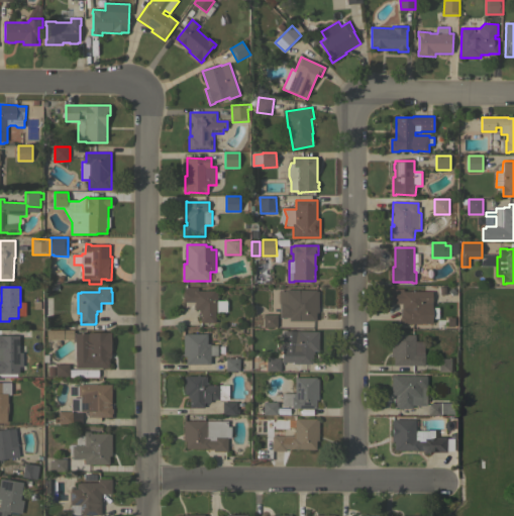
[(203,323),(203,322),(202,322),(201,313),(200,313),(200,310),(196,310),(196,302),(185,302),(185,291),(185,288),(199,288),(199,291),(218,291),(219,301),(227,301),(227,312),(216,312),(217,323),(203,323)]
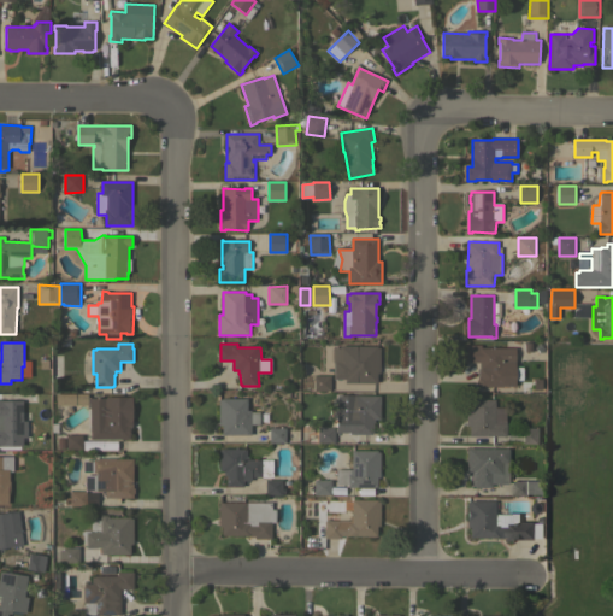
[(517,348),(517,368),(525,368),(525,380),(517,380),(517,386),(505,386),(505,387),(479,387),(479,377),(481,377),(481,363),(467,363),(467,348),(470,348),(470,345),(483,346),(483,348),(517,348)]
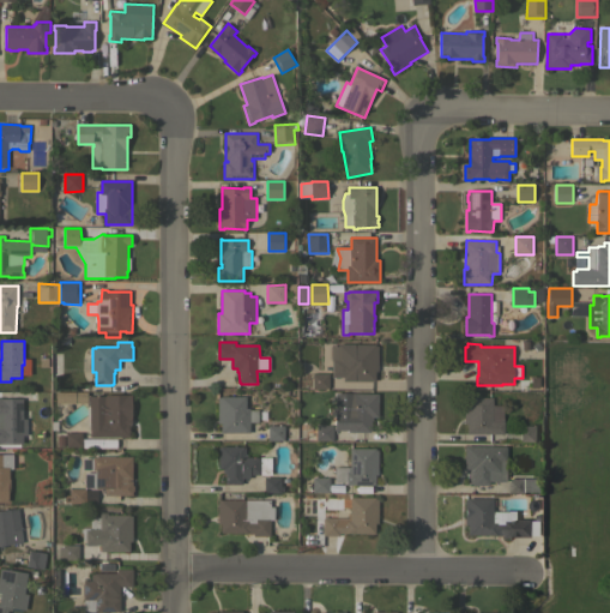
[(351,344),(376,346),(376,347),(379,347),(379,372),(376,372),(376,382),(348,382),(348,379),(330,378),(330,389),(314,389),(314,374),(330,374),(330,348),(332,348),(351,365),(351,344)]
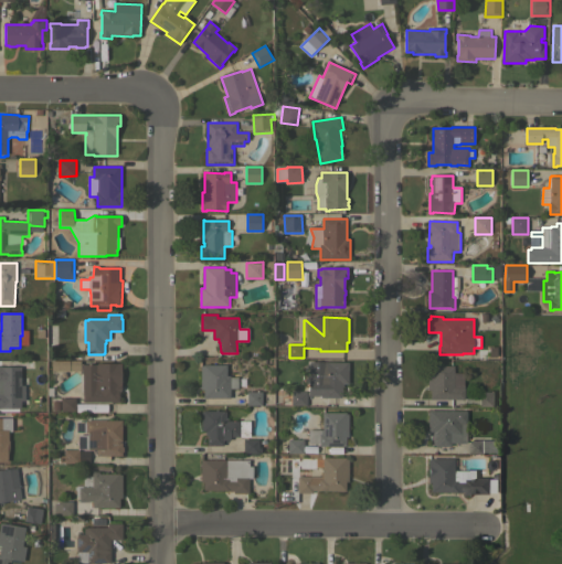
[(81,361),(81,372),(52,371),(52,361),(81,361)]
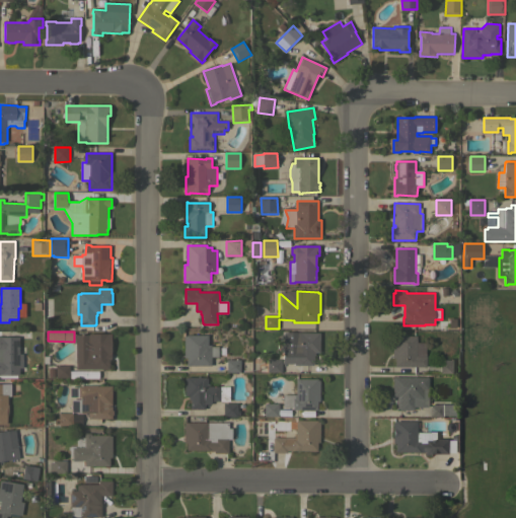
[(320,353),(316,353),(316,356),(315,356),(315,365),(314,365),(314,366),(296,365),(296,364),(284,364),(284,352),(281,352),(281,342),(285,342),(285,333),(320,333),(320,353)]
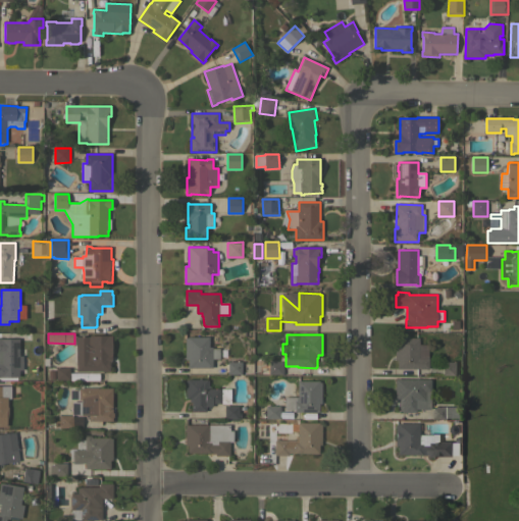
[(78,372),(78,363),(75,363),(75,337),(91,337),(91,336),(112,336),(112,347),(114,349),(114,353),(112,354),(113,361),(111,361),(112,363),(112,368),(111,369),(111,371),(78,372)]
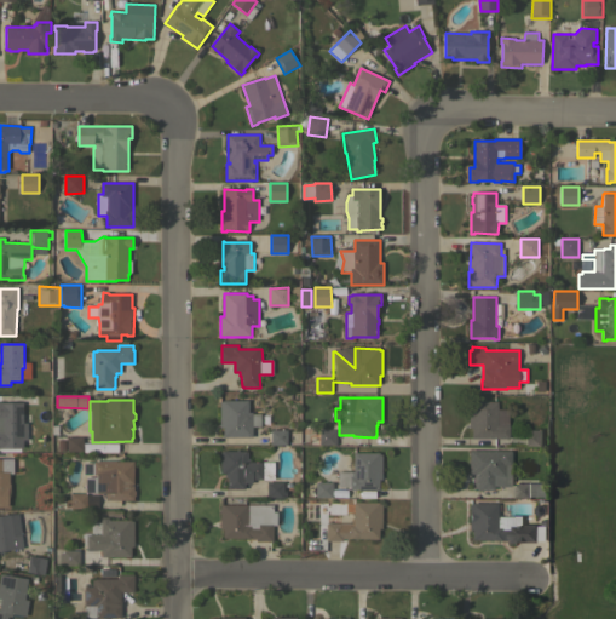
[(224,437),(224,428),(222,428),(222,402),(224,402),(224,401),(249,401),(249,413),(253,413),(253,414),(263,414),(263,427),(253,427),(253,437),(224,437)]
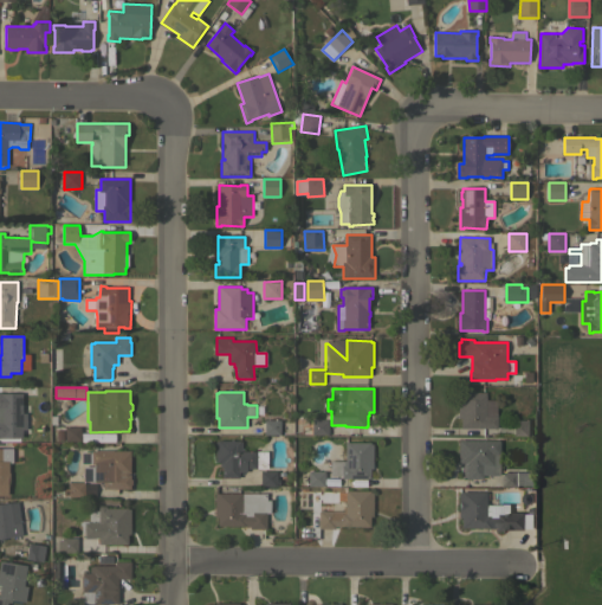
[(463,429),(463,418),(459,418),(460,406),(461,406),(461,393),(487,393),(487,400),(498,400),(498,417),(499,417),(499,429),(463,429)]
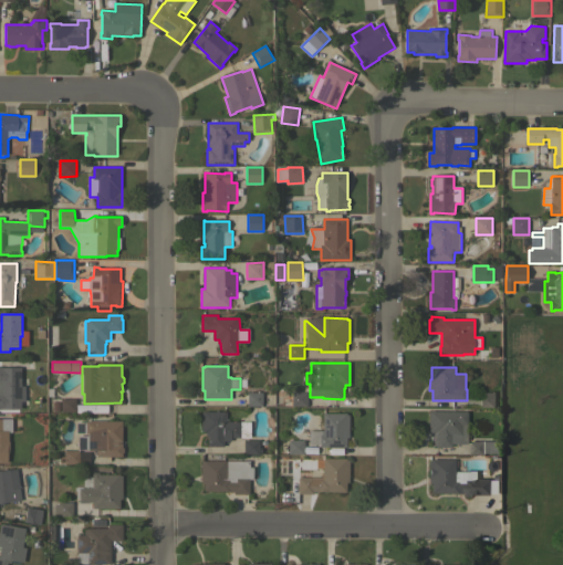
[(0,368),(1,368),(22,368),(22,386),(27,386),(27,403),(12,403),(12,404),(0,404),(0,368)]
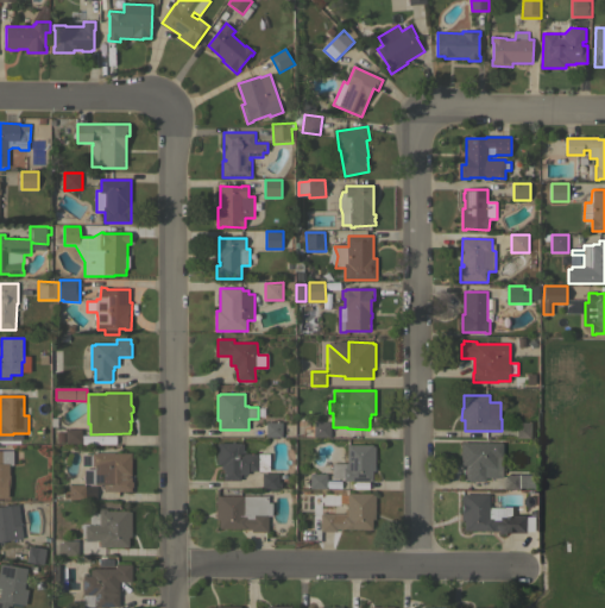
[(268,422),(283,422),(283,438),(268,438),(268,422)]
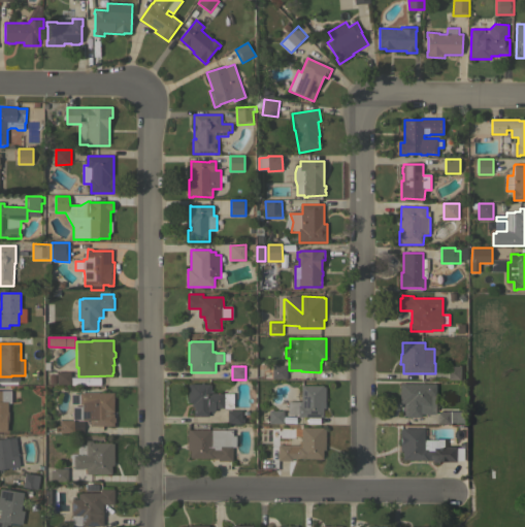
[(288,366),(288,380),(273,380),(273,379),(266,379),(266,371),(273,371),(273,366),(288,366)]
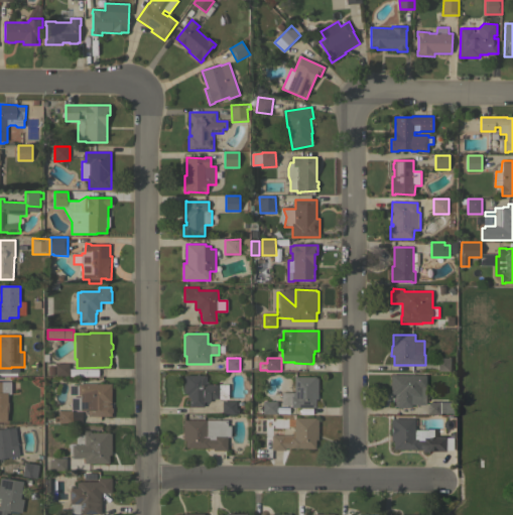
[(439,358),(454,358),(454,372),(439,372),(439,358)]
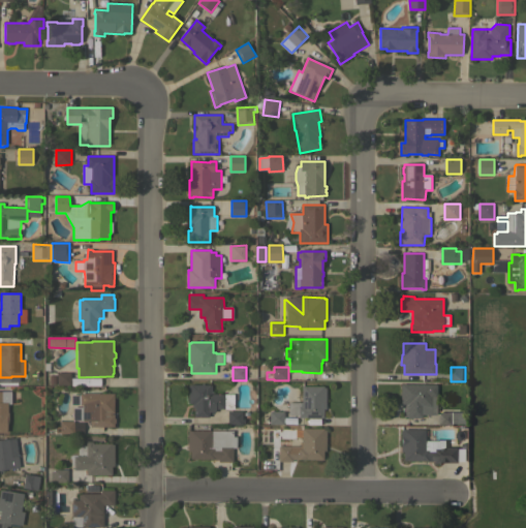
[(71,373),(71,385),(58,385),(58,373),(71,373)]
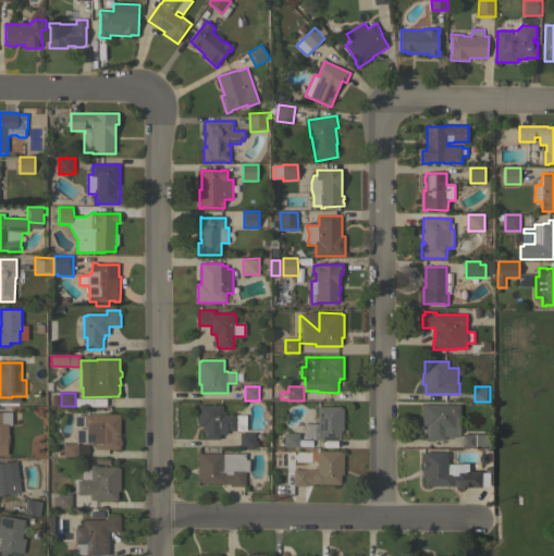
[(462,405),(462,418),(455,418),(455,437),(445,437),(445,441),(430,441),(430,439),(429,439),(429,430),(428,430),(428,425),(423,425),(423,405),(462,405)]
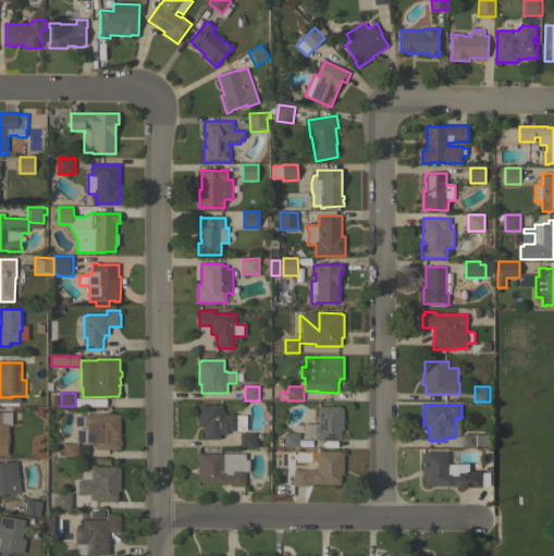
[(199,406),(201,406),(221,406),(224,406),(224,416),(247,416),(247,431),(228,431),(228,434),(221,434),(221,440),(207,440),(207,439),(206,439),(206,430),(204,430),(204,425),(201,425),(200,425),(199,406)]
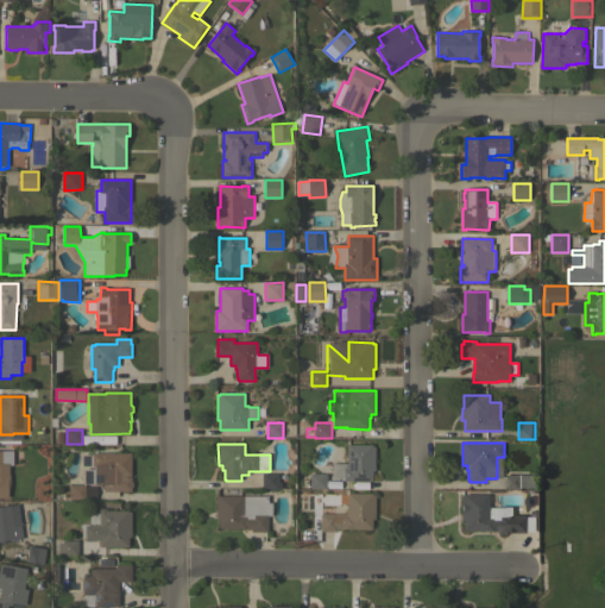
[(376,471),(373,471),(373,482),(345,481),(345,478),(333,478),(334,463),(348,464),(348,445),(373,445),(373,447),(377,447),(376,471)]
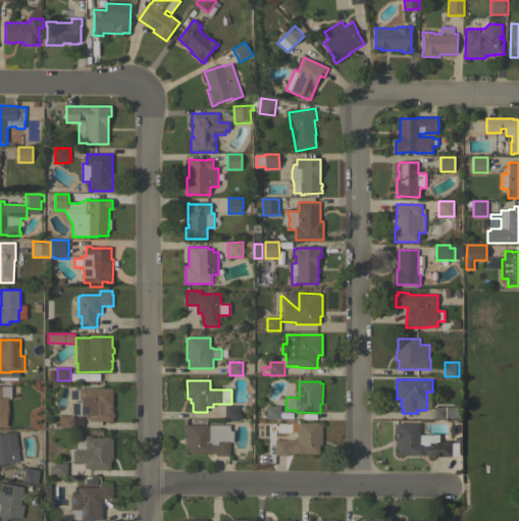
[(0,386),(12,386),(12,399),(8,399),(8,408),(9,408),(9,419),(7,419),(7,427),(0,427),(0,386)]
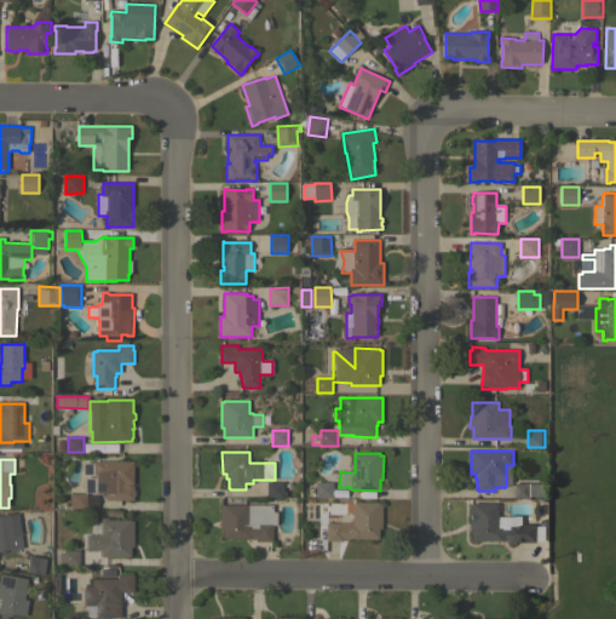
[(134,462),(134,485),(132,485),(132,487),(134,487),(134,489),(137,492),(137,496),(134,497),(134,500),(107,502),(107,494),(98,494),(98,493),(87,493),(86,477),(97,477),(97,476),(95,476),(95,474),(85,474),(85,463),(95,463),(95,462),(134,462)]
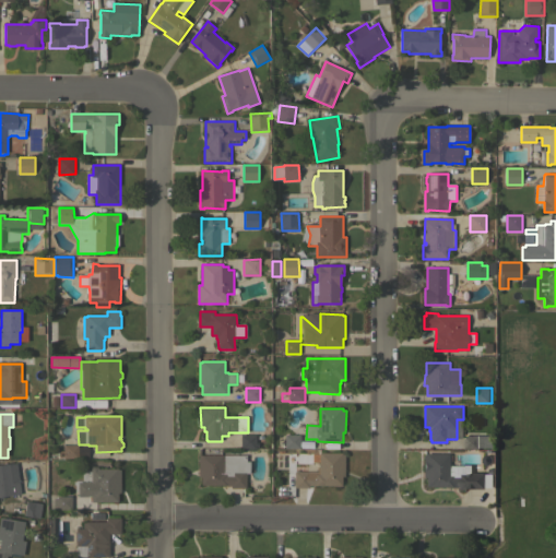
[(257,435),(257,449),(241,449),(243,435),(257,435)]
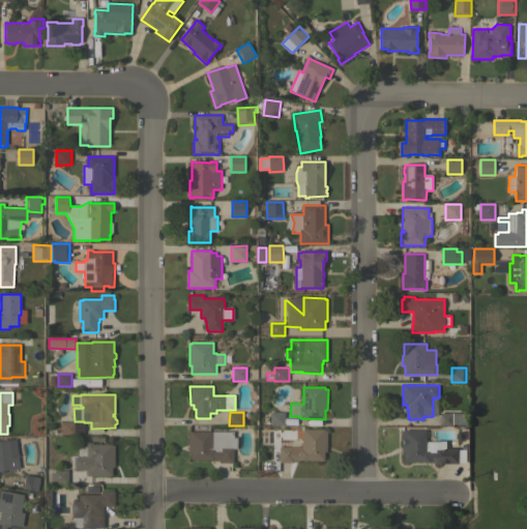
[(286,413),(286,425),(271,425),(271,412),(286,413)]
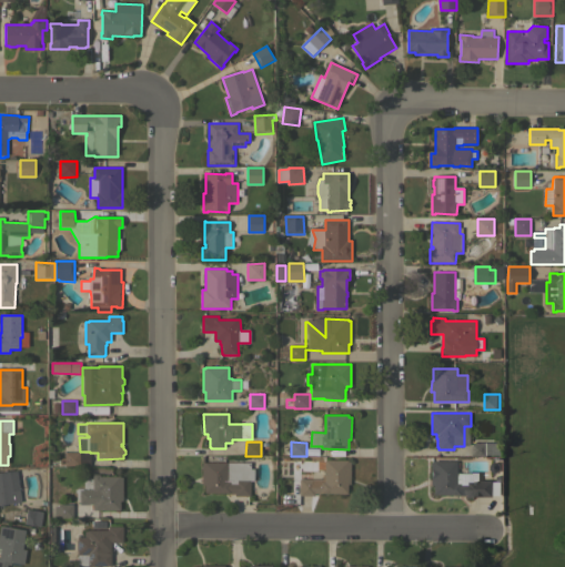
[(503,444),(503,456),(490,456),(490,457),(474,457),(474,444),(503,444)]
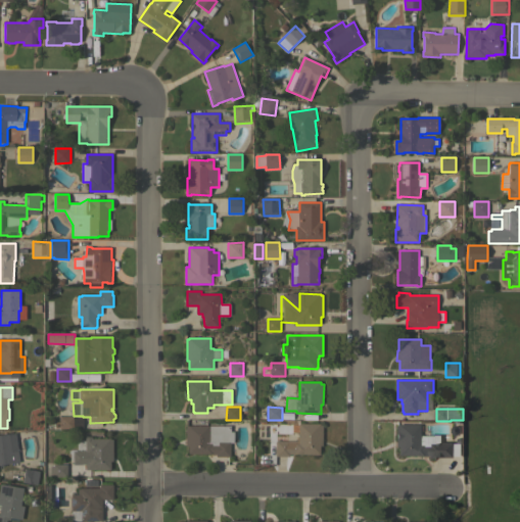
[(60,429),(60,428),(56,428),(56,424),(60,424),(60,417),(75,417),(75,418),(85,418),(85,428),(75,428),(75,429),(60,429)]
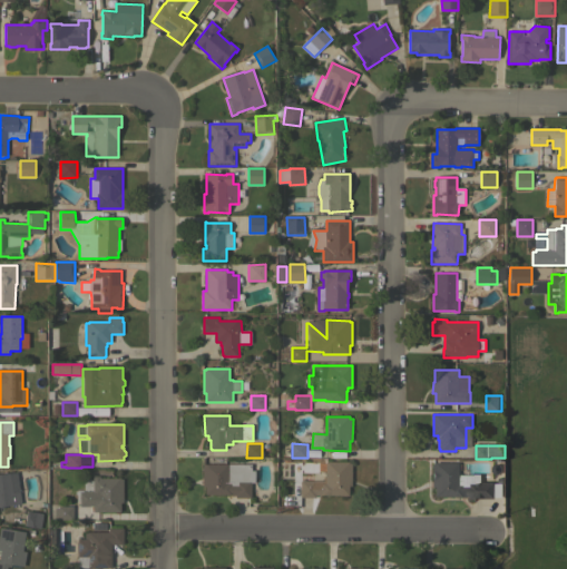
[(204,462),(207,464),(253,466),(253,471),(256,471),(256,483),(253,483),(252,499),(237,498),(237,496),(206,496),(206,488),(204,488),(204,462)]
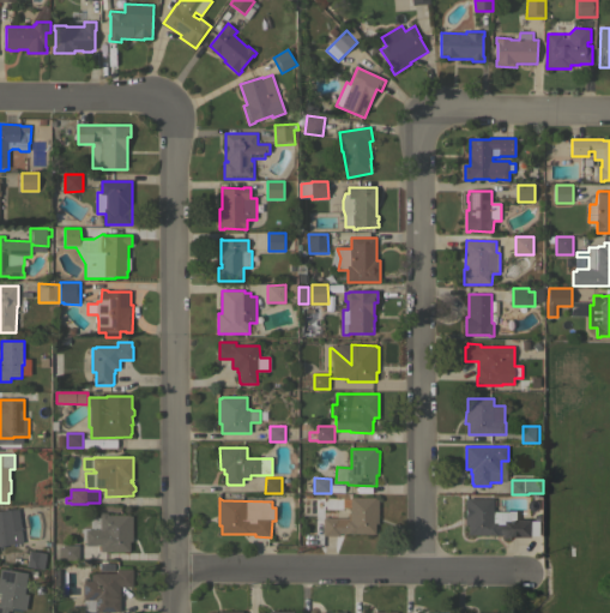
[(325,518),(342,518),(342,522),(351,522),(351,498),(376,498),(376,499),(380,499),(379,534),(340,534),(340,536),(325,536),(325,518)]
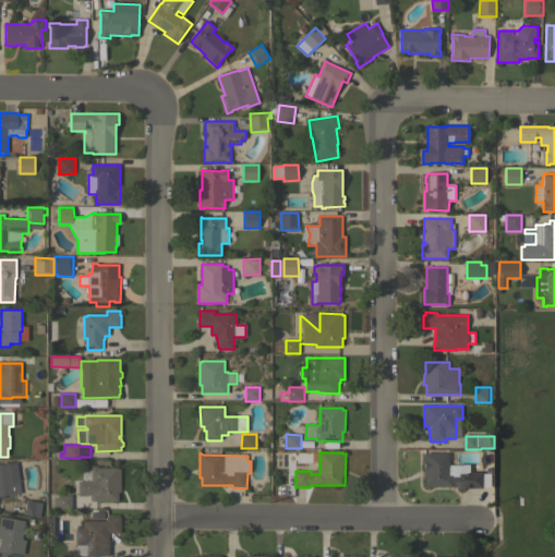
[(449,453),(449,475),(459,475),(459,473),(486,473),(486,489),(459,489),(459,486),(426,486),(426,477),(424,477),(424,455),(426,455),(426,452),(449,453)]
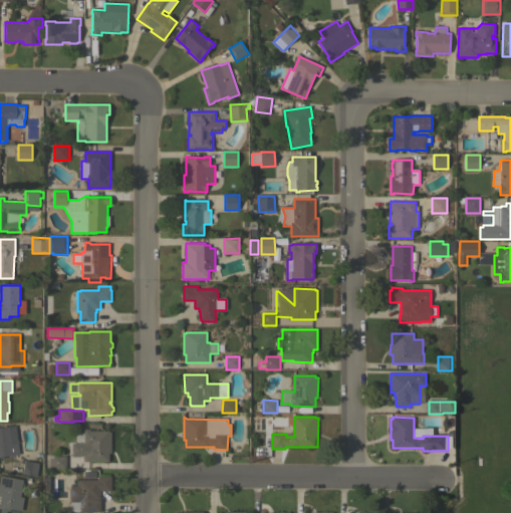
[(0,428),(16,426),(20,454),(4,457),(5,459),(1,459),(1,457),(0,457),(0,428)]
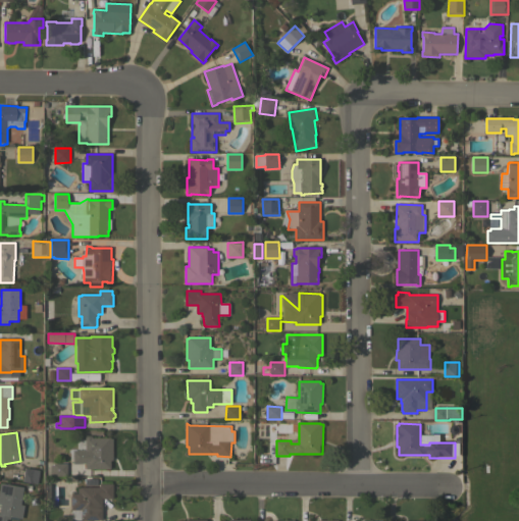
[(113,461),(111,461),(111,469),(87,469),(87,464),(73,464),(73,451),(86,451),(86,436),(93,436),(93,438),(111,438),(114,439),(113,461)]
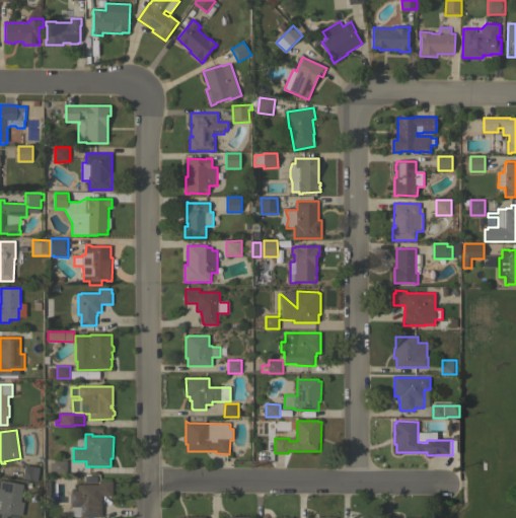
[(52,473),(51,464),(55,463),(54,461),(68,461),(68,473),(52,473)]
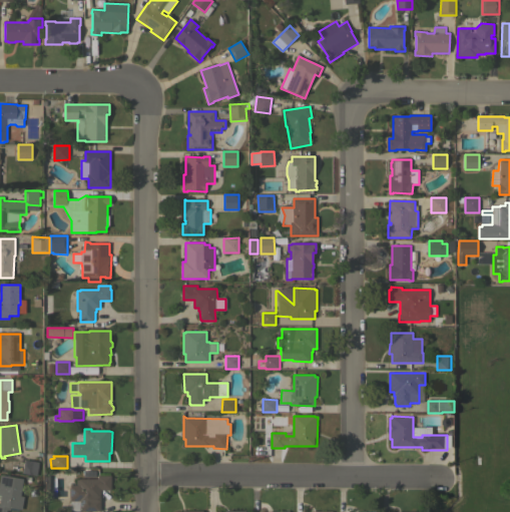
[(25,460),(40,462),(37,476),(23,474),(25,460)]
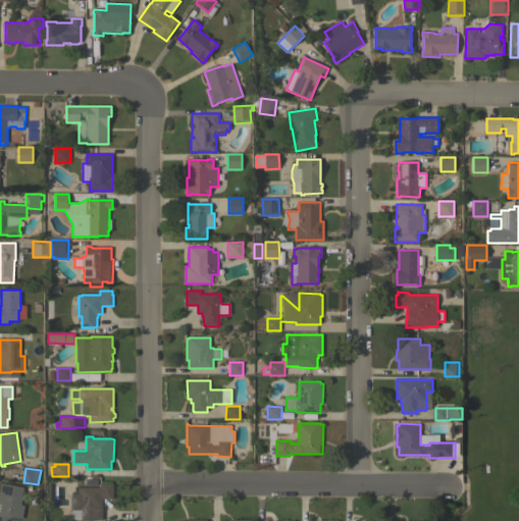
[(0,520),(0,514),(1,505),(0,504),(0,489),(1,483),(24,487),(21,505),(26,506),(23,519),(11,517),(11,519),(7,519),(7,520),(0,520)]
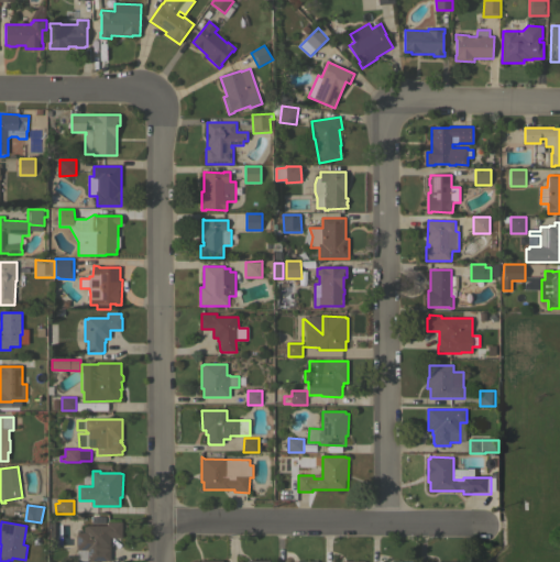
[(77,533),(86,532),(85,527),(88,527),(88,526),(109,526),(109,522),(123,522),(123,539),(111,539),(111,561),(88,561),(88,559),(78,559),(77,533)]
